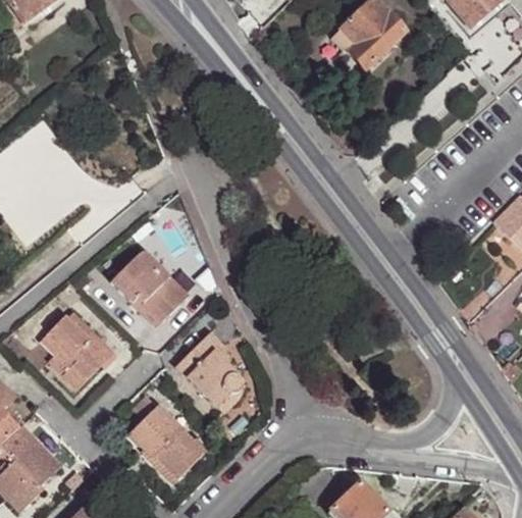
[(0,0),(0,8),(14,29),(23,22),(5,0),(0,0)]
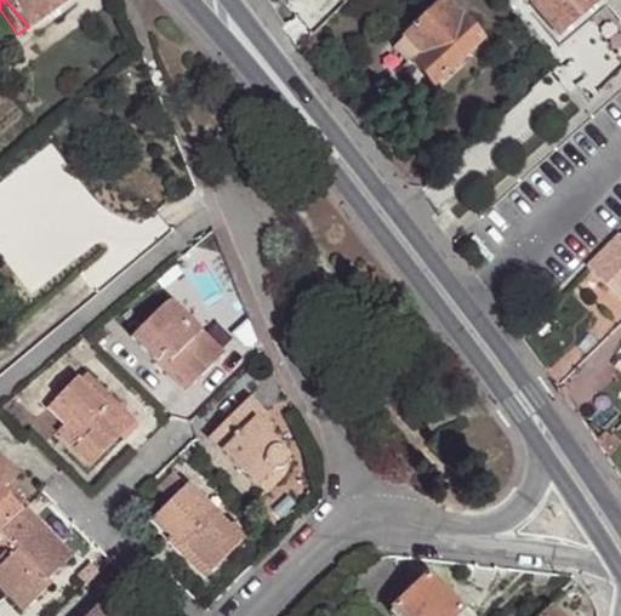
[(6,0),(28,27),(64,0),(6,0)]
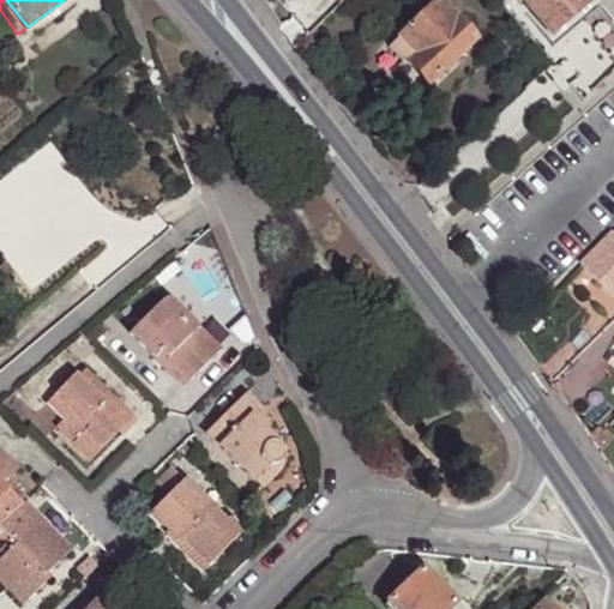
[(477,35),(444,0),(433,0),(399,32),(417,52),(409,59),(429,80),(477,35)]
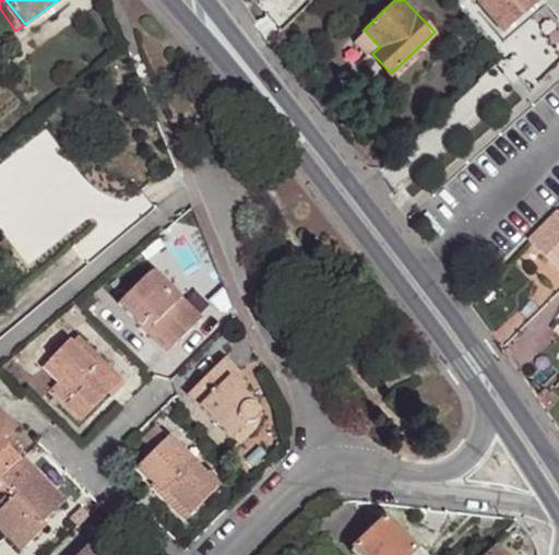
[(476,0),(501,28),(533,0),(476,0)]
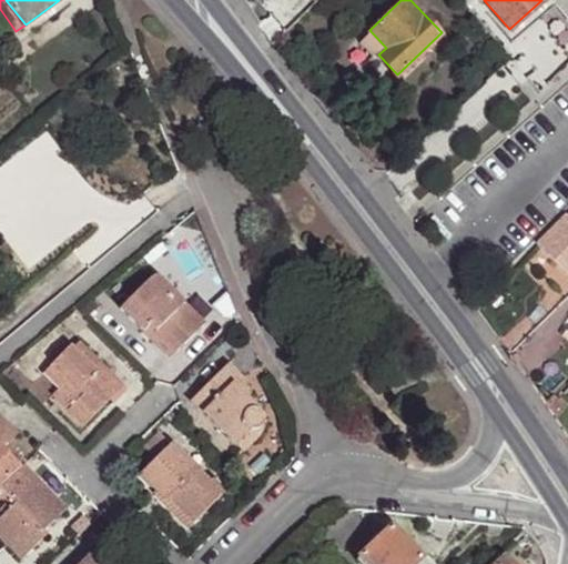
[(541,0),(509,29),(514,36),(554,1),(553,0),(541,0)]
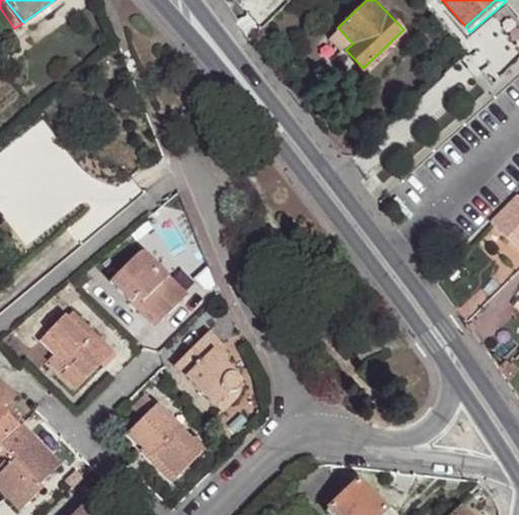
[(346,50),(353,44),(338,27),(328,35),(344,52),(346,50)]
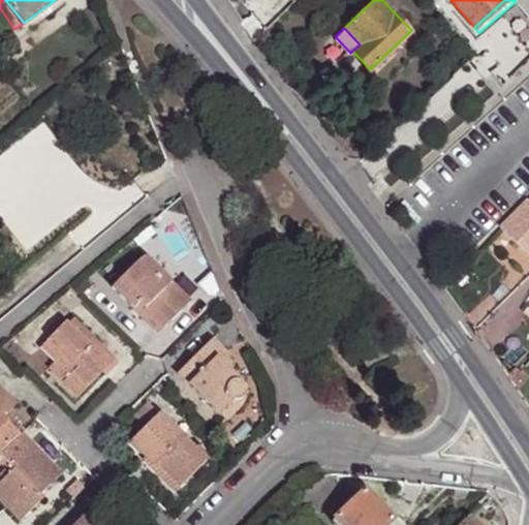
[(528,198),(501,226),(528,253),(528,198)]
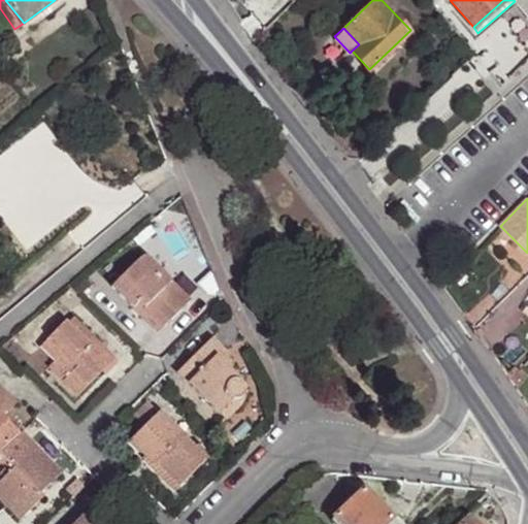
[(190,297),(145,253),(144,254),(140,256),(112,283),(134,305),(139,299),(164,325),(190,297)]
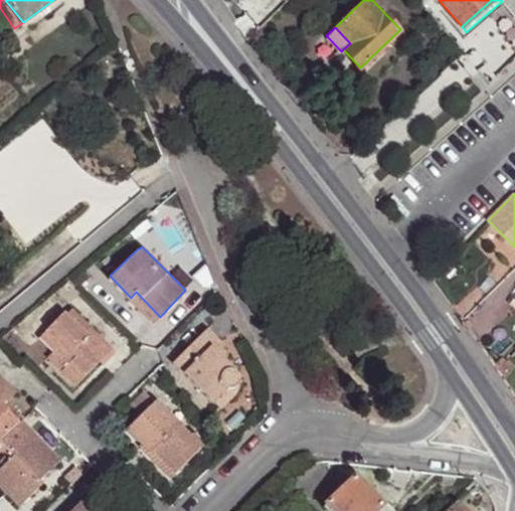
[(136,292),(131,298),(154,322),(160,317),(136,292)]
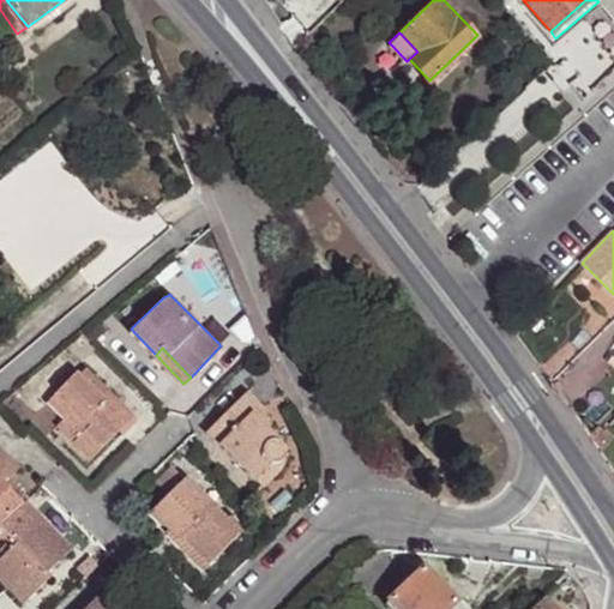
[(85,366),(78,373),(103,397),(109,391),(85,366)]
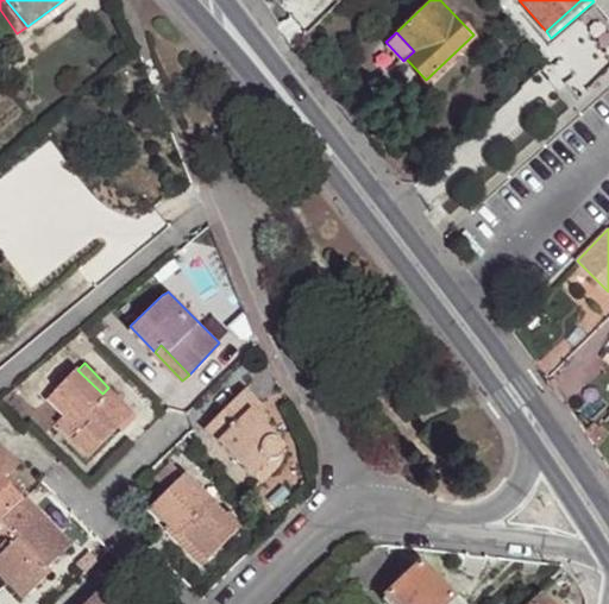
[(74,435),(90,452),(118,425),(120,427),(135,413),(108,388),(102,394),(77,370),(75,367),(46,396),(63,413),(80,428),(74,435)]
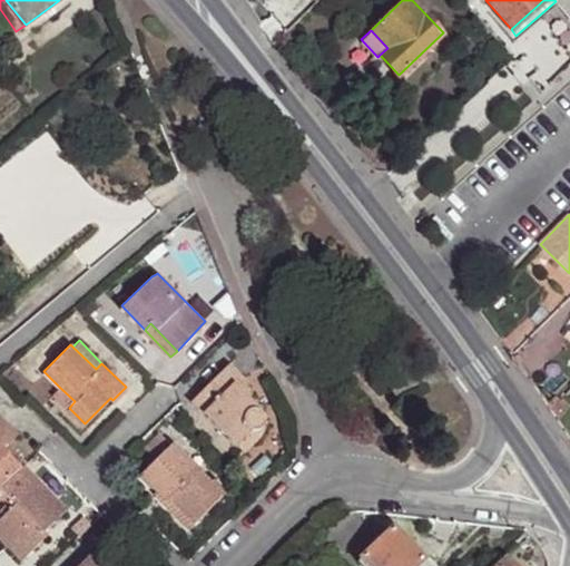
[(246,379),(229,362),(192,400),(237,445),(252,429),(255,429),(259,429),(263,425),(265,420),(264,417),(264,413),(261,410),(246,397),(238,388),(244,382),(246,379)]
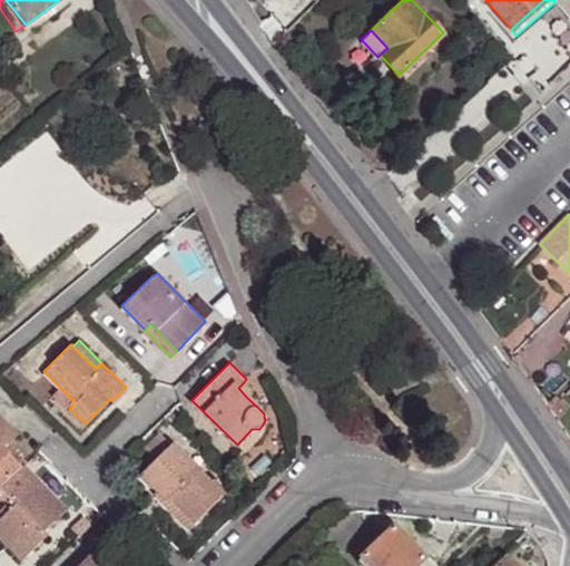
[(244,382),(238,388),(246,397),(252,391),(244,382)]
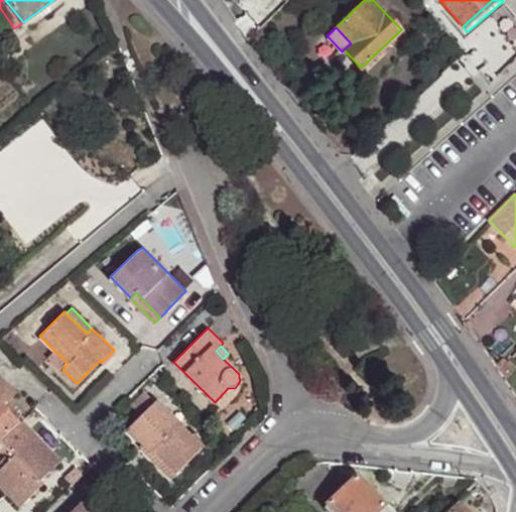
[(48,355),(62,369),(68,363),(53,350),(48,355)]
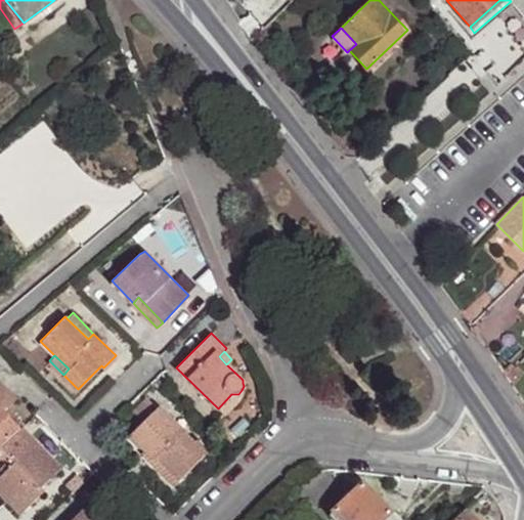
[(512,361),(505,369),(514,383),(523,372),(523,370),(518,364),(517,366),(512,361)]
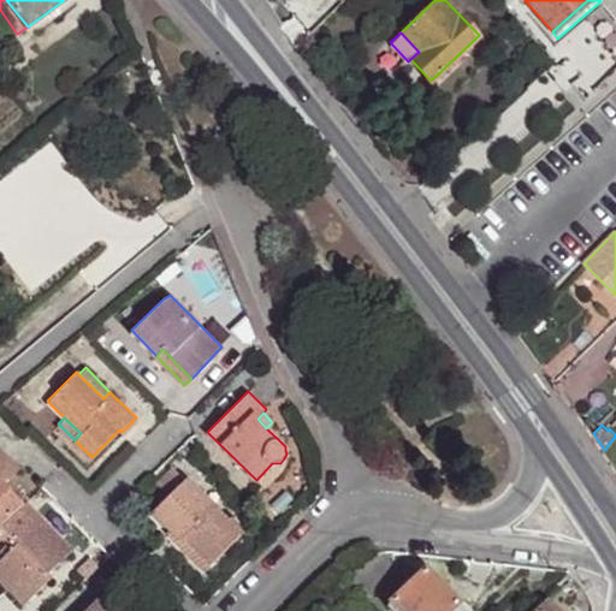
[(0,446),(0,478),(22,502),(28,497),(9,476),(18,466),(0,446)]
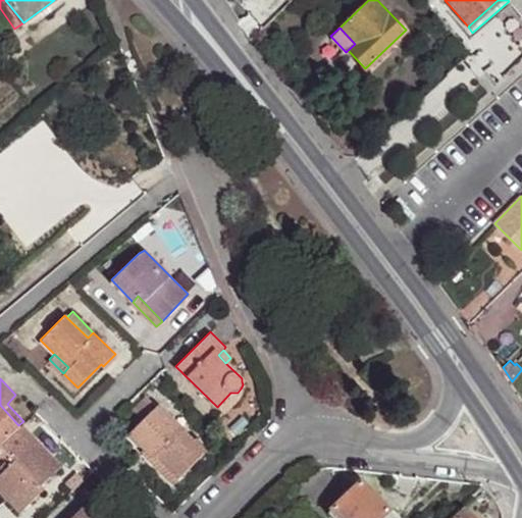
[(230,393),(217,407),(220,410),(238,393),(233,393),(230,393)]
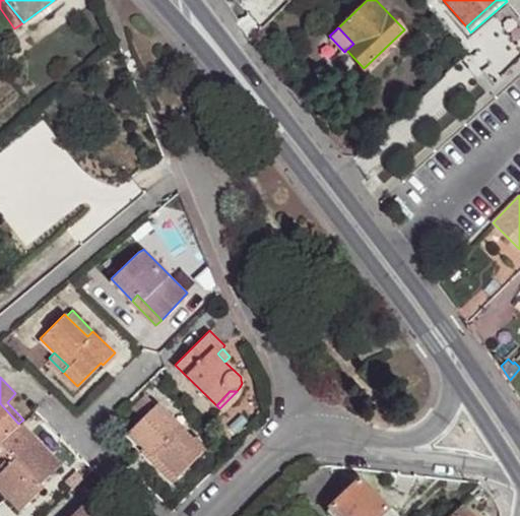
[(151,452),(177,476),(204,448),(156,403),(155,404),(145,393),(132,407),(142,416),(127,433),(149,454),(151,452)]
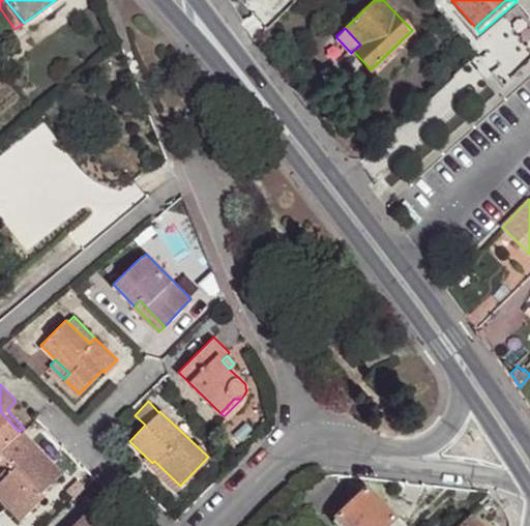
[(0,449),(19,432),(0,411),(0,449)]
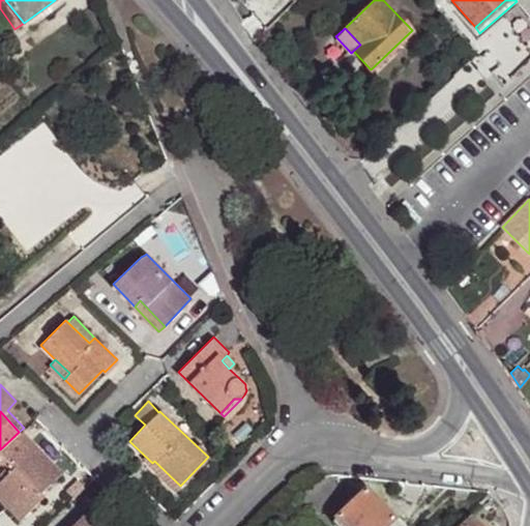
[(0,479),(0,499),(7,507),(19,496),(30,508),(43,495),(40,493),(36,489),(41,484),(46,488),(62,471),(22,431),(0,450),(0,453),(13,466),(0,479)]
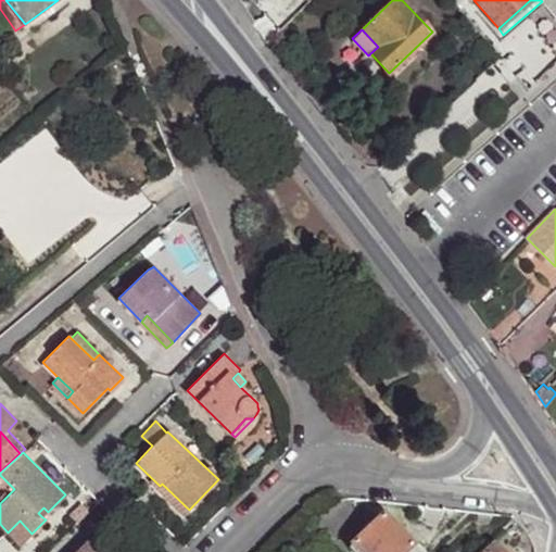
[(160,486),(158,488),(185,514),(189,510),(162,484),(160,486)]
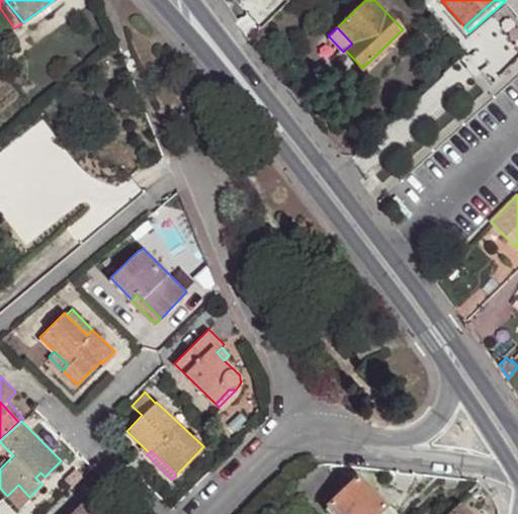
[(40,473),(35,478),(39,482),(45,477),(40,473)]
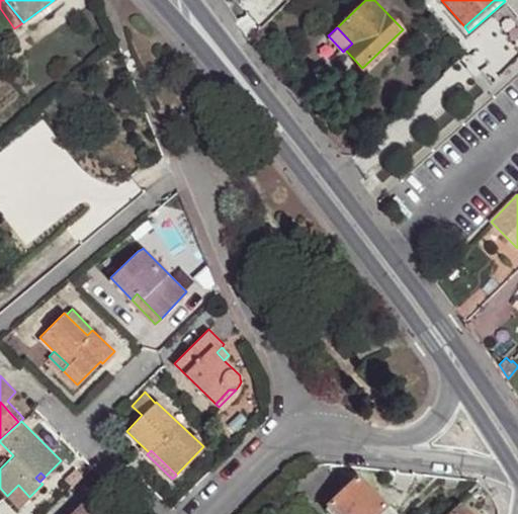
[(375,513),(384,506),(356,478),(352,481),(346,475),(337,483),(344,490),(340,493),(333,487),(322,498),(329,503),(327,506),(334,513),(375,513)]
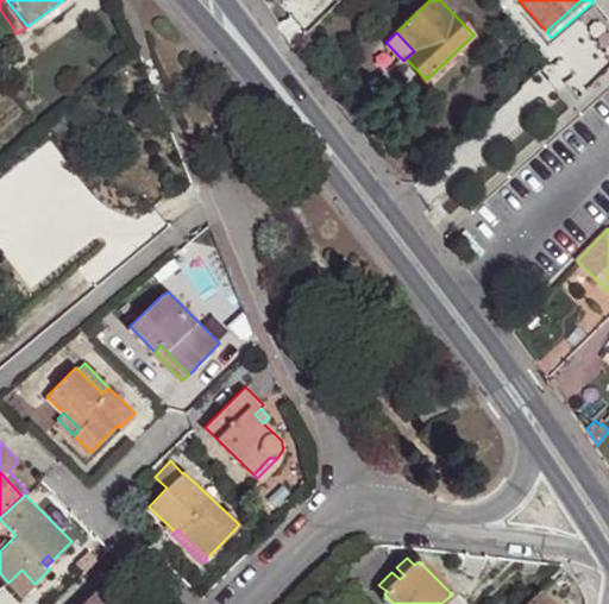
[(396,567),(391,572),(400,579),(405,576),(396,567)]
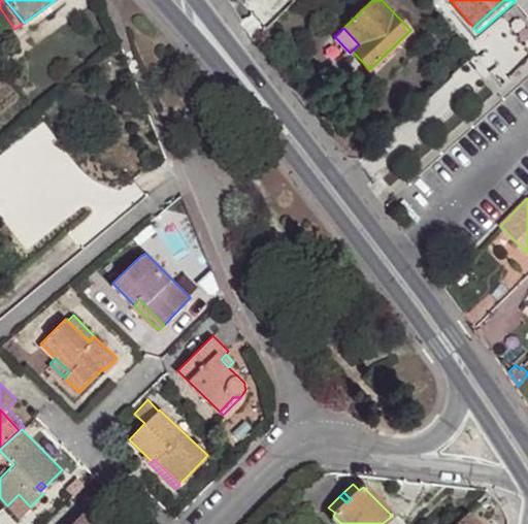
[(19,494),(7,505),(20,517),(30,506),(19,494)]
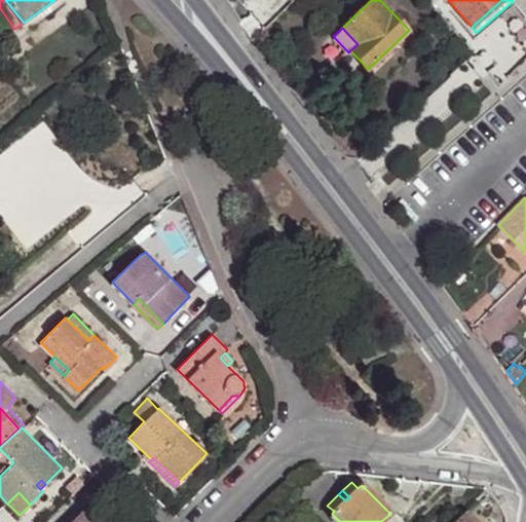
[(105,521),(89,506),(72,521),(105,521)]
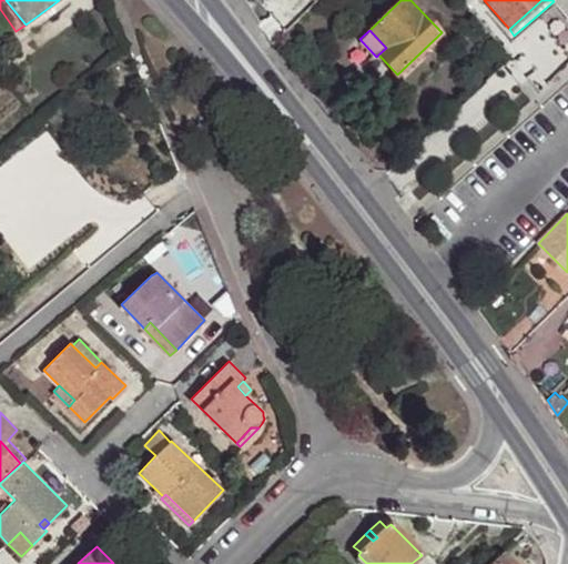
[(515,563),(504,553),(492,563),(515,563)]
